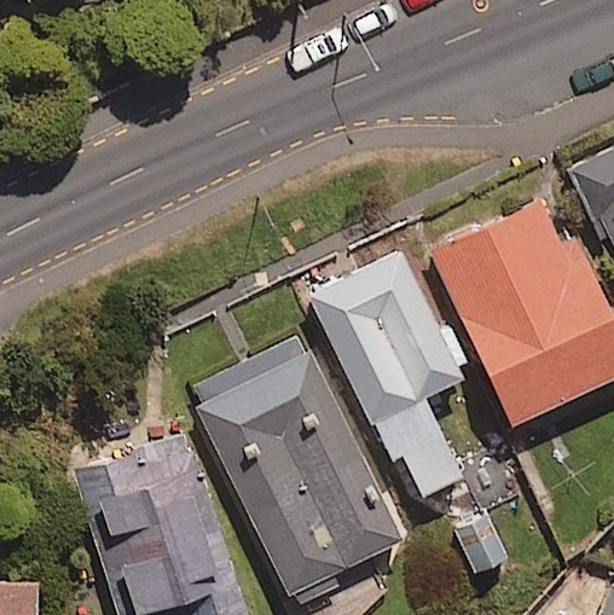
[(0,0),(0,17),(33,0),(0,0)]
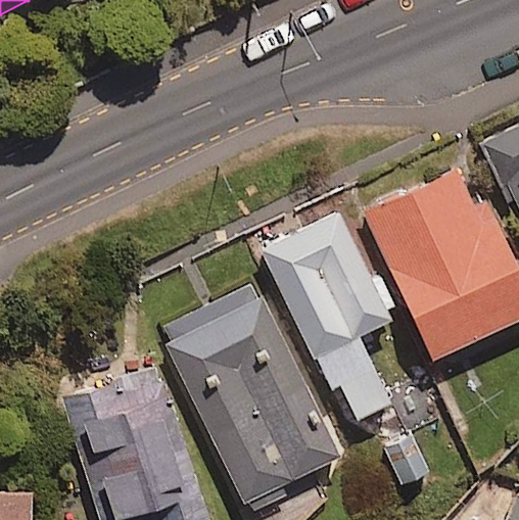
[(518,128),(489,141),(518,207),(518,128)]
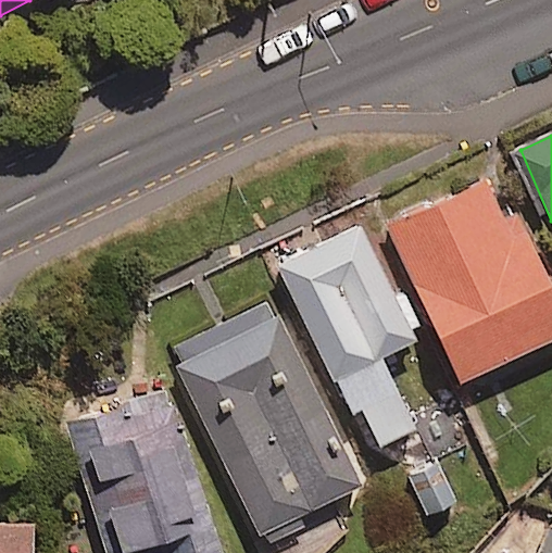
[(504,220),(487,184),(388,228),(459,382),(551,340),(551,296),(515,215),(504,220)]
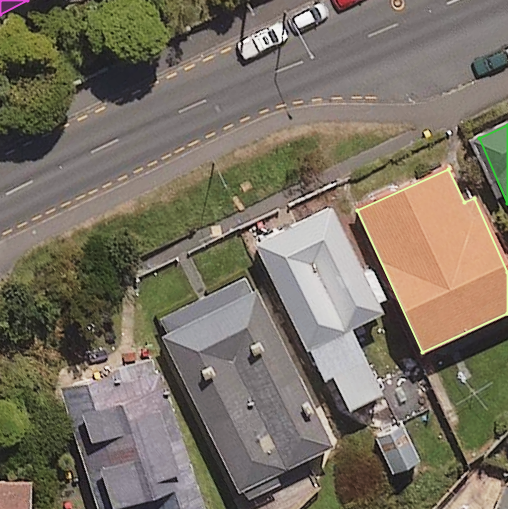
[(383,315),(332,211),(256,248),(319,377),(331,372),(350,412),(382,396),(350,331),(383,315)]
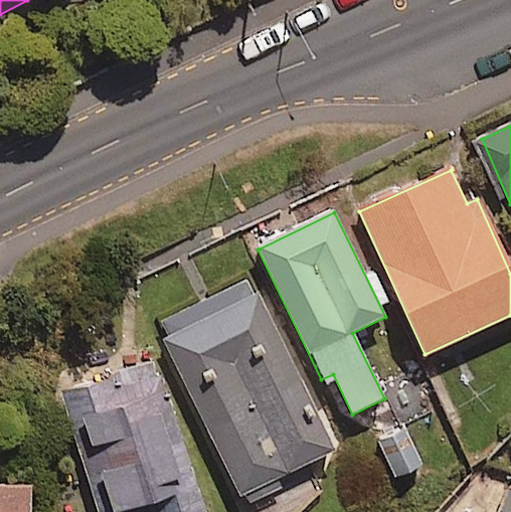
[(333,452),(252,283),(162,326),(242,495),(333,452)]
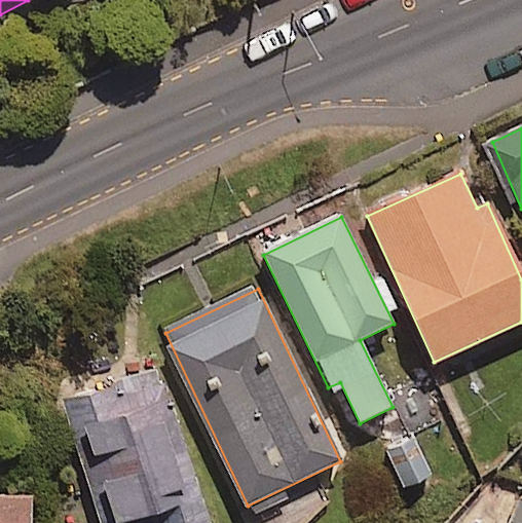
[(208,522),(163,378),(64,409),(99,522),(208,522)]
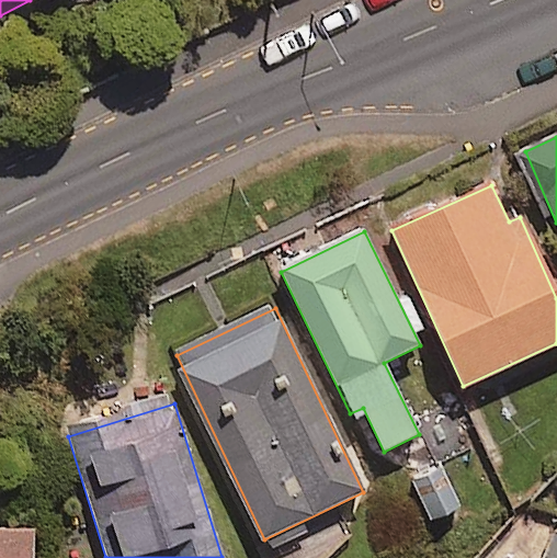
[(461,509),(443,468),(416,481),(433,522),(461,509)]
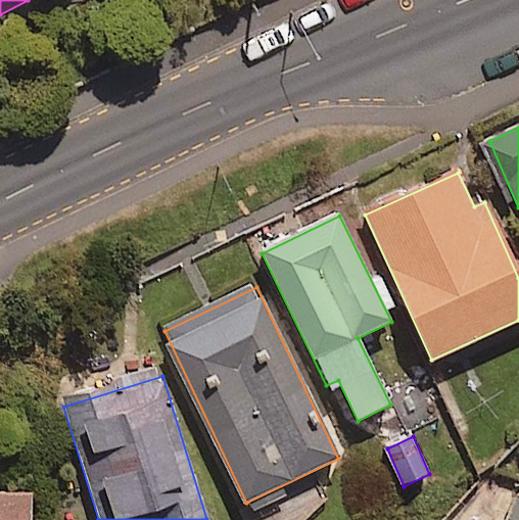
[(29,519),(30,492),(0,491),(0,519),(29,519)]
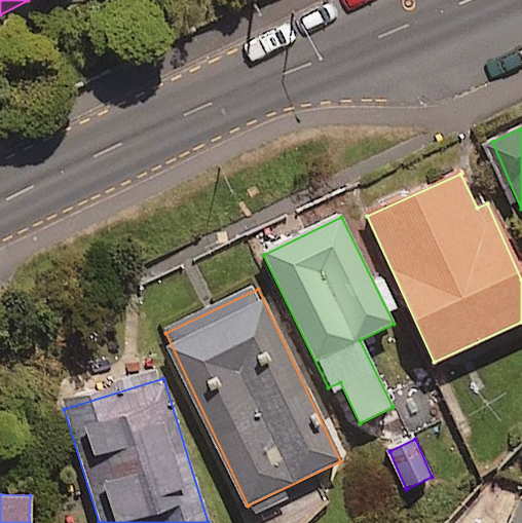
[(521,500),(515,498),(506,522),(521,522),(521,500)]
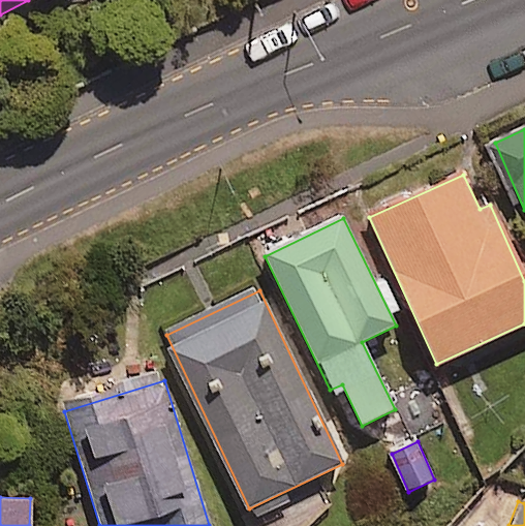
All buildings are outlined.
